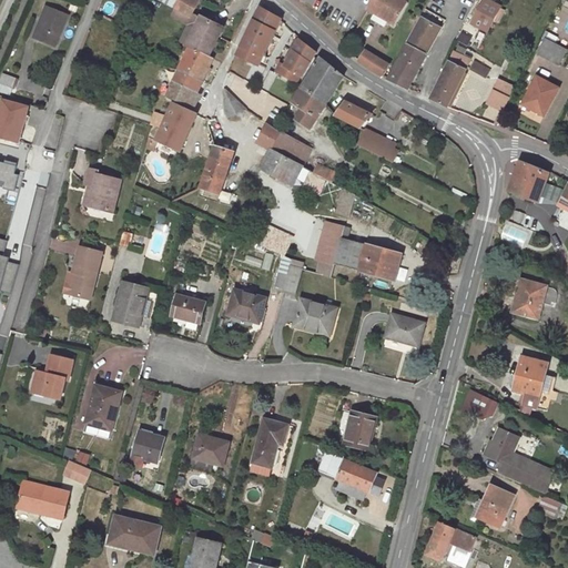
[(158,0),(174,9),(190,18),(193,13),(200,1),(199,0),(158,0)]
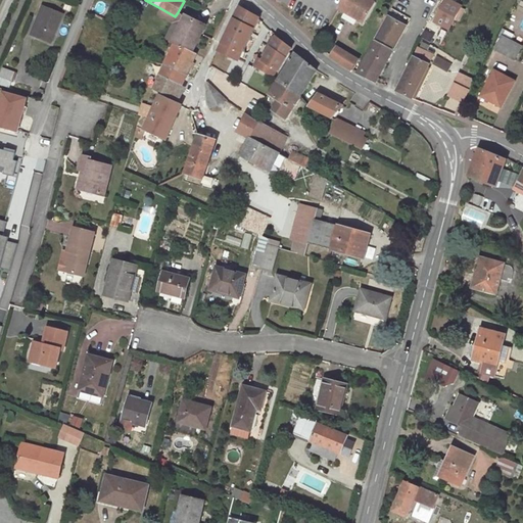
[(376,3),(371,0),(343,0),(339,8),(344,12),(357,19),(364,24),(376,3)]
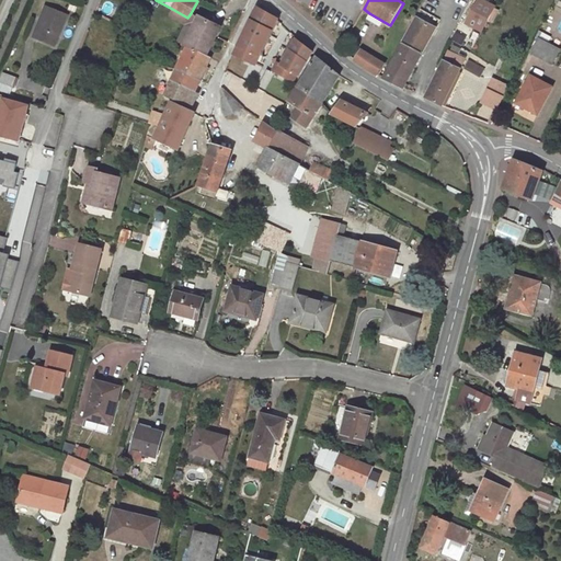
[(488,20),(494,8),(495,7),(482,0),(478,0),(466,23),(481,32),(488,20)]
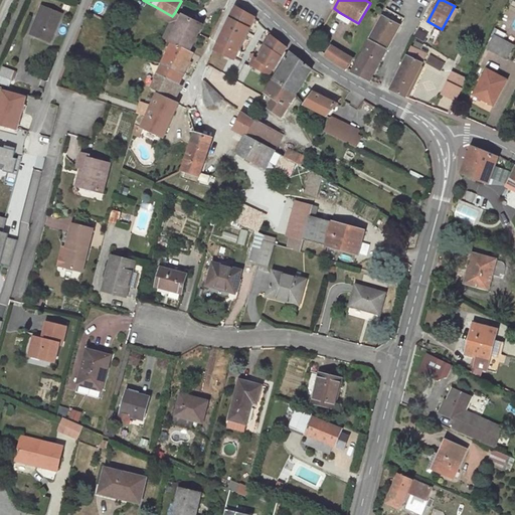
[(50,42),(61,14),(41,6),(36,18),(38,19),(31,34),(50,42)]
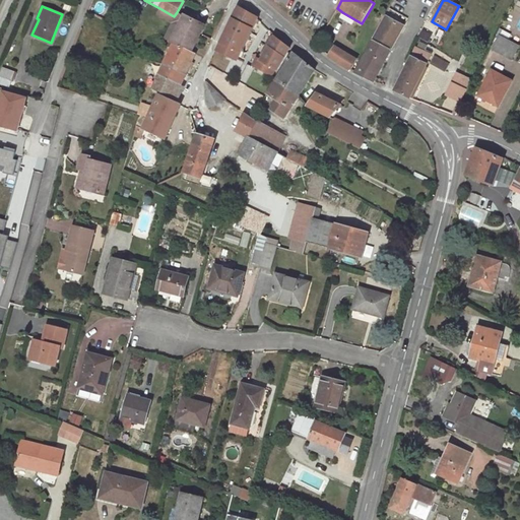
[(256,17),(239,7),(221,43),(226,45),(223,52),(238,59),(242,51),(240,50),(256,17)]
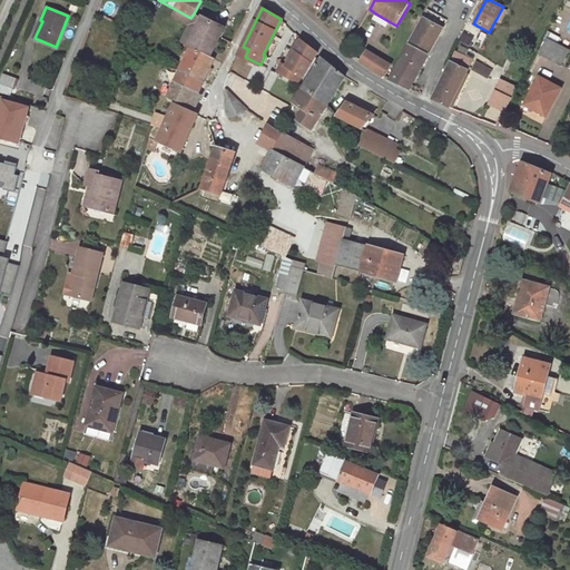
[(507,11),(502,8),(495,20),(500,22),(507,11)]
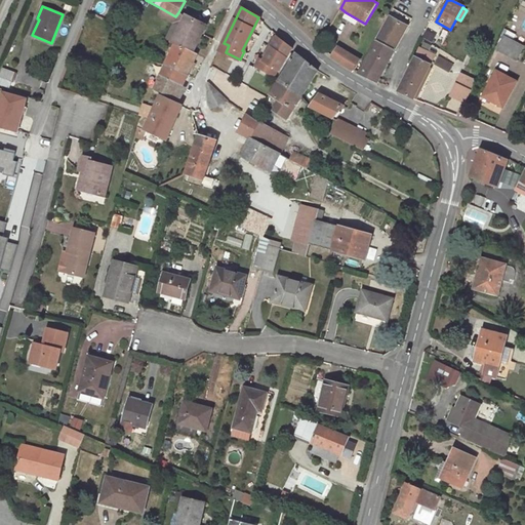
[(186,16),(178,12),(175,16),(161,8),(158,13),(174,23),(167,39),(172,42),(186,16)]
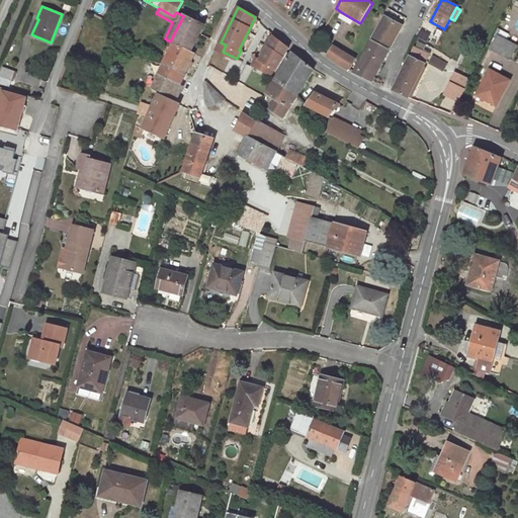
[(353,19),(341,12),(338,17),(350,24),(353,19)]
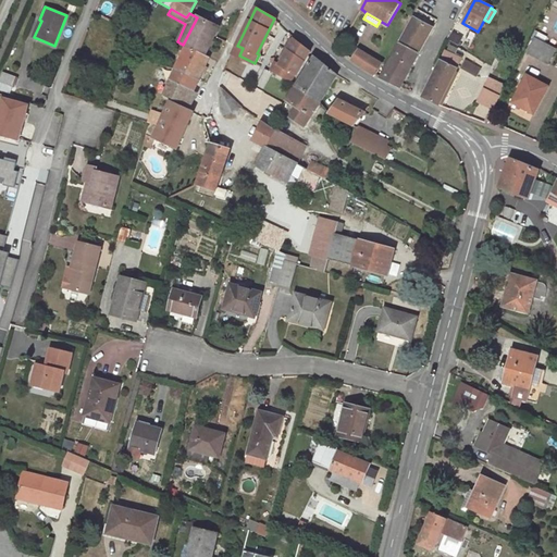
[(218,27),(197,17),(183,45),(186,46),(205,56),(218,27)]
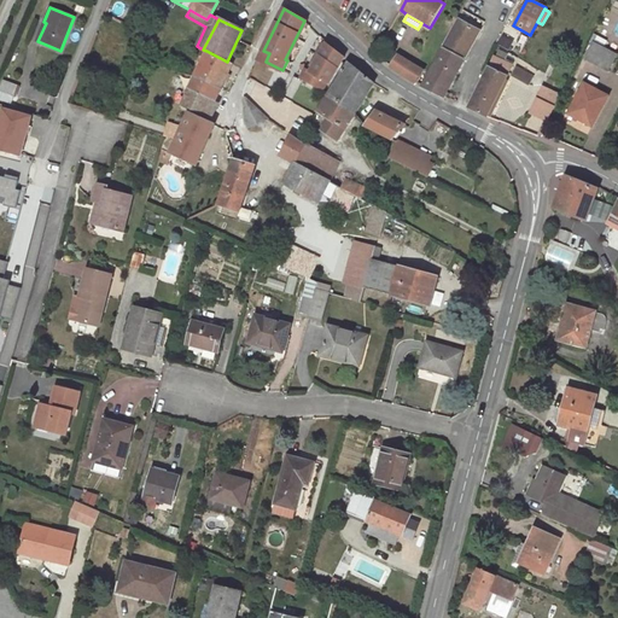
[(459,19),(443,48),(464,59),(479,31),(459,19)]
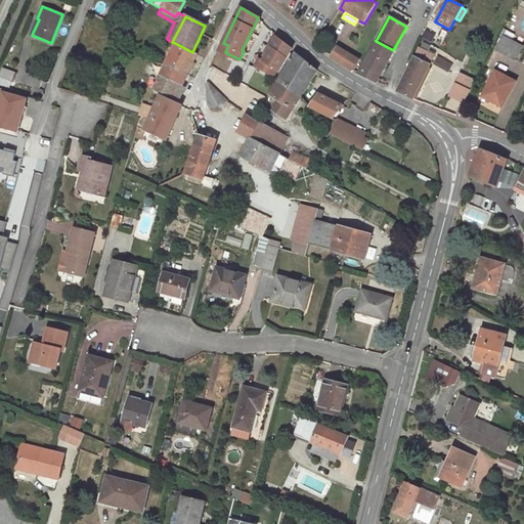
[(292,49),(276,37),(262,60),(259,59),(255,66),(273,76),(276,70),(278,71),(292,49)]
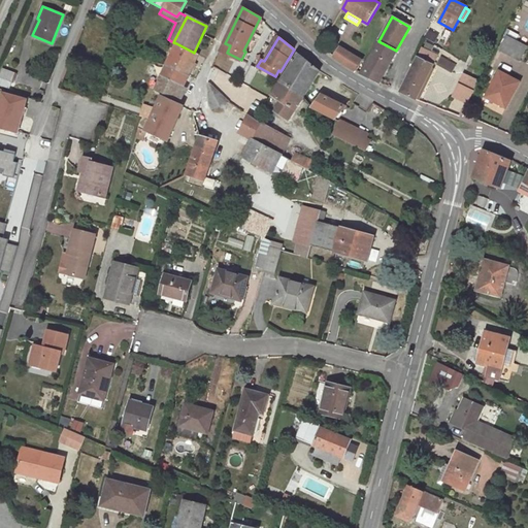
[(506,37),(500,50),(520,60),(526,47),(506,37)]
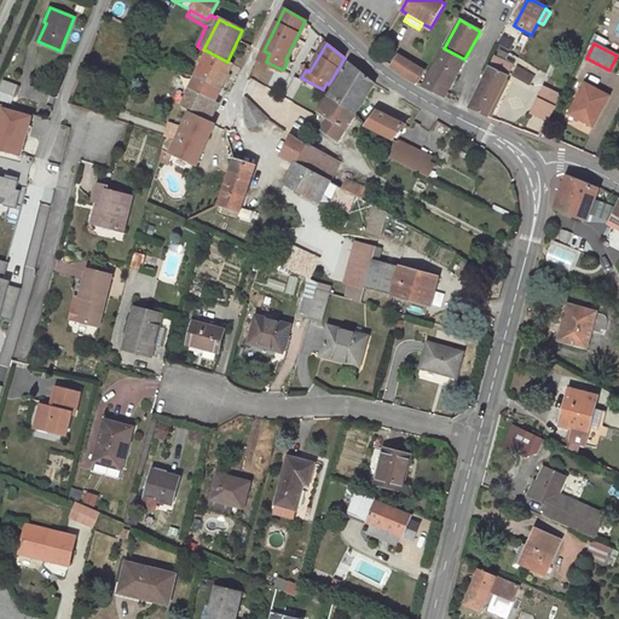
[(464,59),(444,48),(422,87),(444,97),(464,59)]
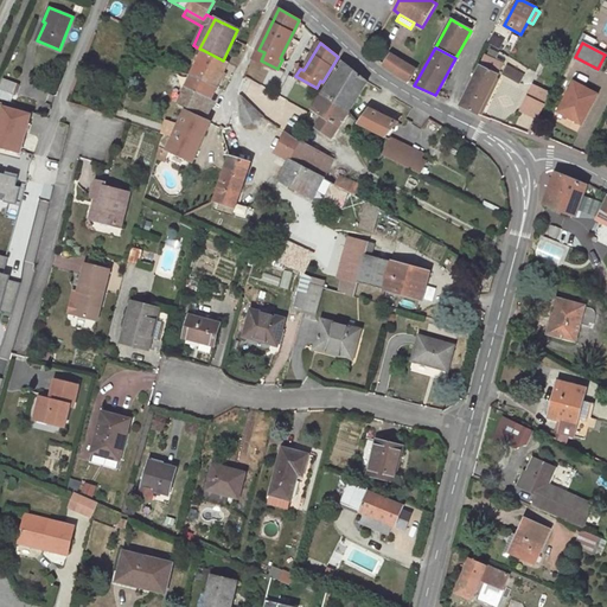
[(223,61),(203,50),(191,75),(217,87),(228,62),(223,61)]
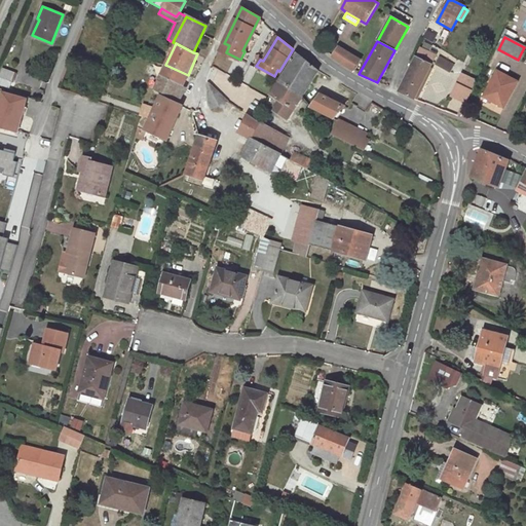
[(361,61),(339,47),(332,55),(343,64),(355,71),(361,61)]
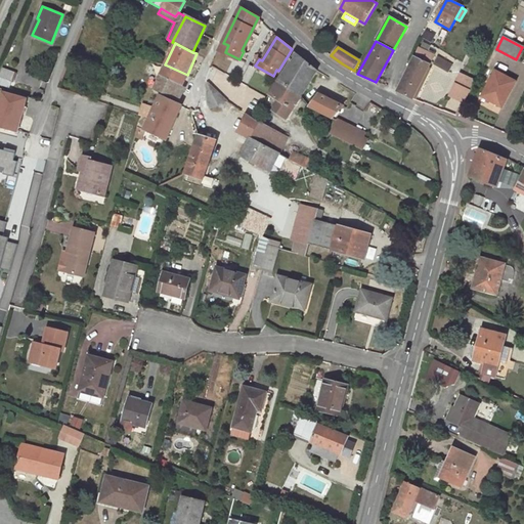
[(412,99),(434,55),(419,49),(397,92),(412,99)]
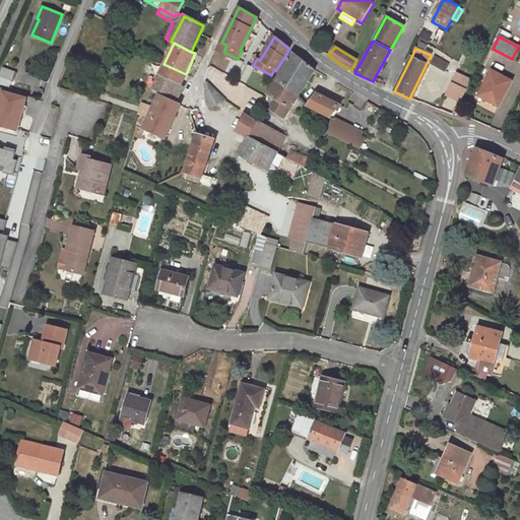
[(315,70),(293,53),(280,72),(275,80),(299,96),(315,70)]
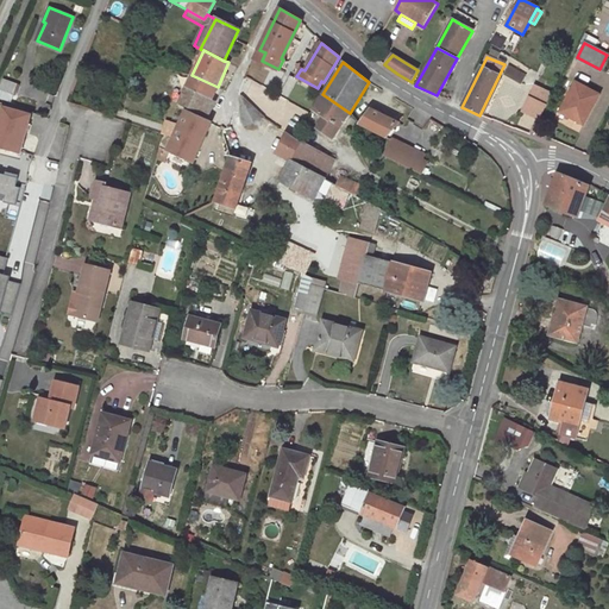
[(508,67),(504,75),(520,83),(525,76),(508,67)]
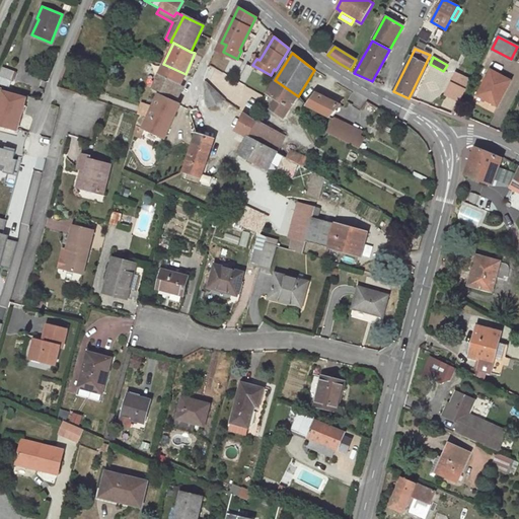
[(186,74),(163,64),(158,76),(179,85),(186,74)]
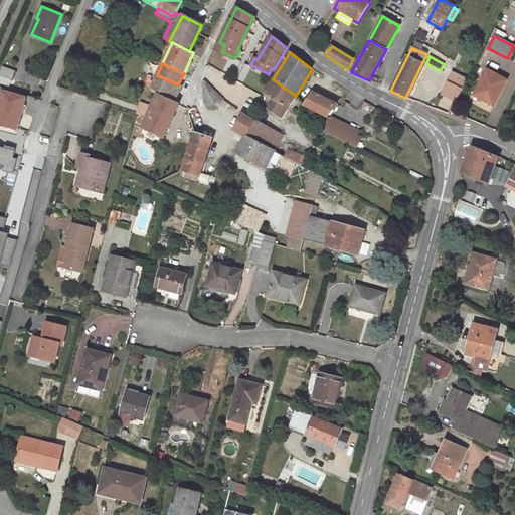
[(15,71),(2,67),(0,72),(0,75),(12,80),(15,71)]
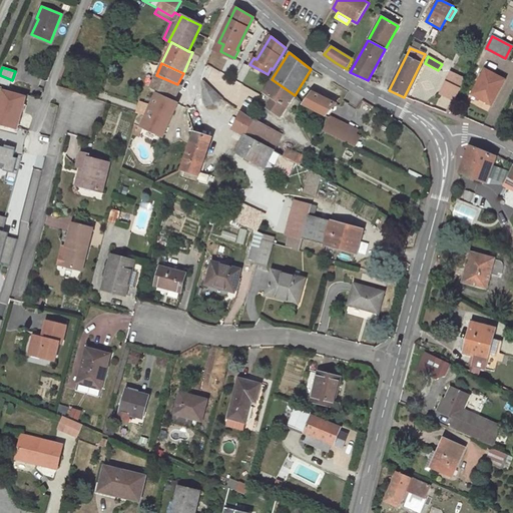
[(485,69),(472,94),(491,105),(501,88),(500,87),(504,79),(485,69)]
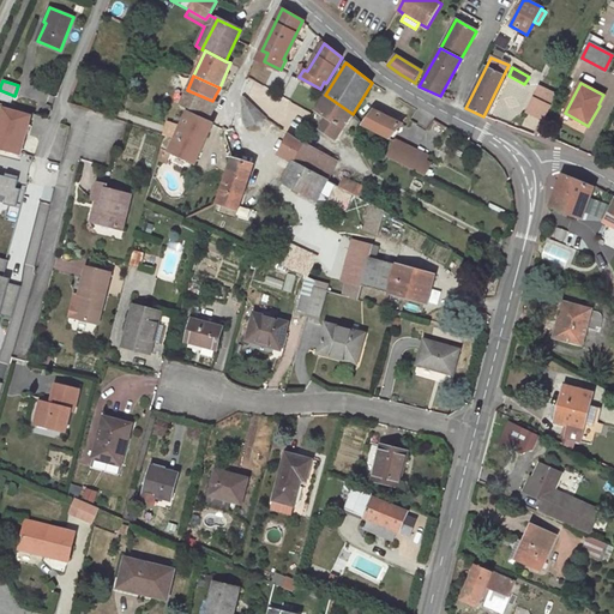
[(555,94),(540,86),(528,113),(543,120),(555,94)]
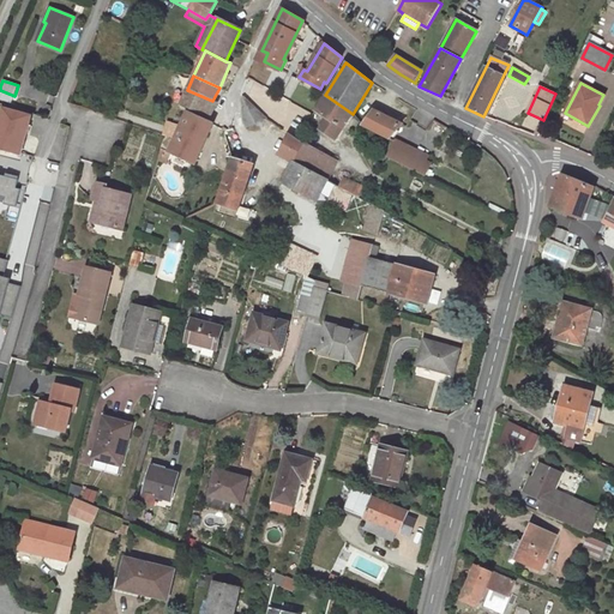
[(212,101),(187,90),(181,106),(209,118),(216,103),(212,101)]
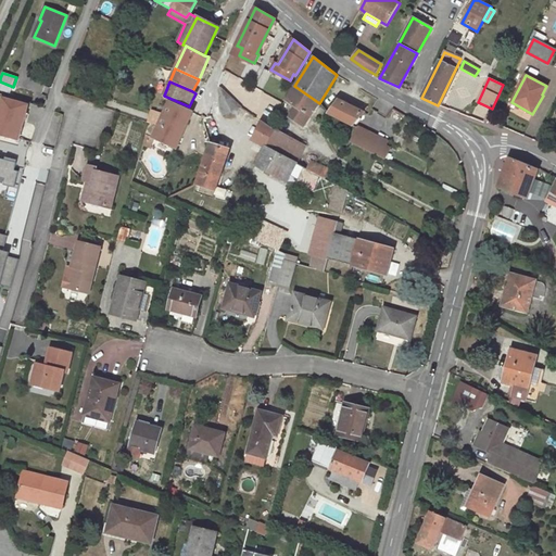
[(319,103),(294,86),(285,101),(295,108),(289,117),(303,127),(319,103)]
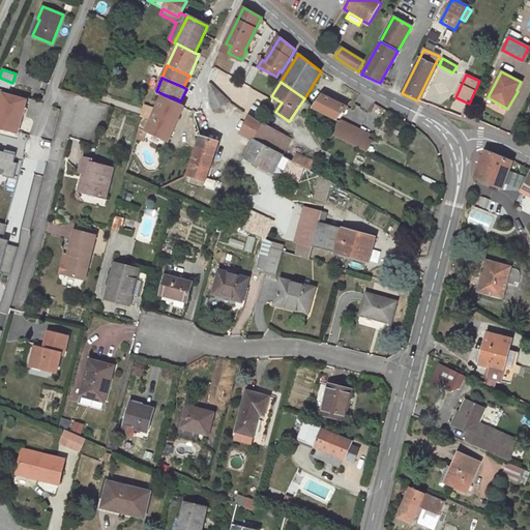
[(229,101),(210,85),(209,85),(211,108),(213,110),(229,101)]
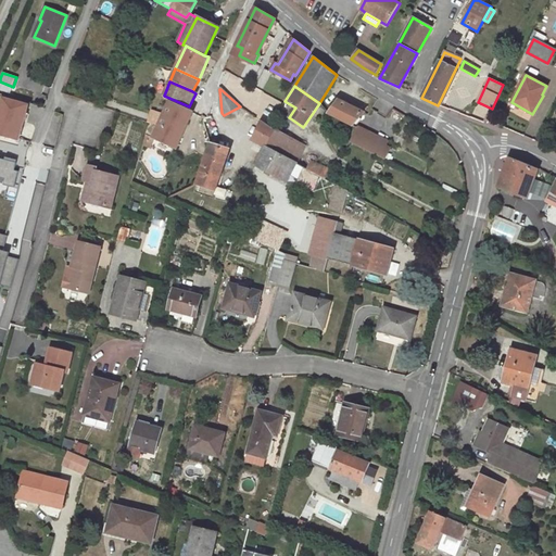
[(27,105),(3,99),(0,111),(0,134),(17,138),(20,133),(21,129),(27,105)]
